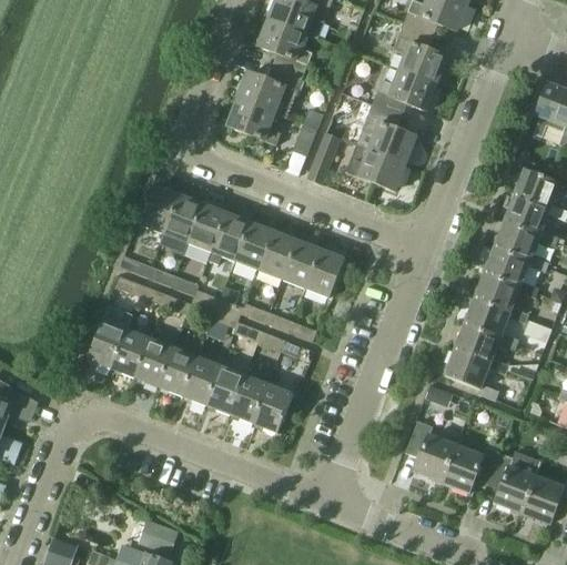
[(276,0),(270,20),(306,33),(312,19),(324,23),(333,0),(299,0),(276,0)]
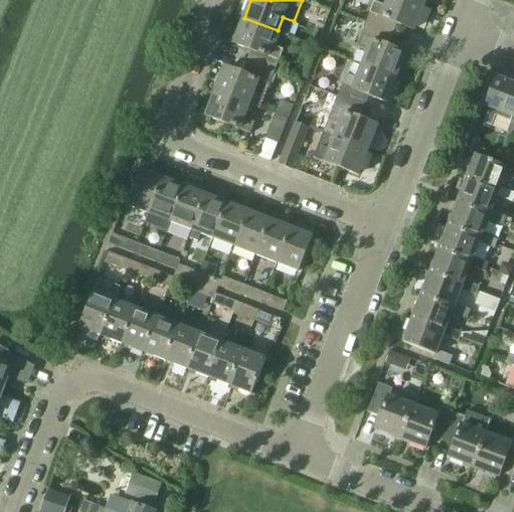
[(374,0),(365,23),(393,33),(397,23),(414,29),(424,4),(413,0),(386,0),(385,5),(374,0)]
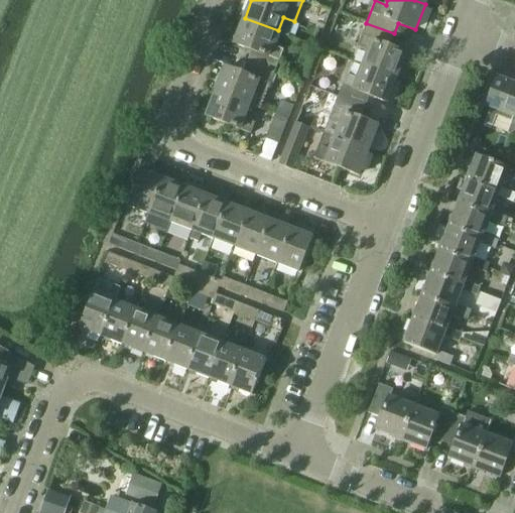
[(252,48),(247,60),(275,71),(283,48),(273,44),(278,30),(245,18),(235,42),(252,48)]
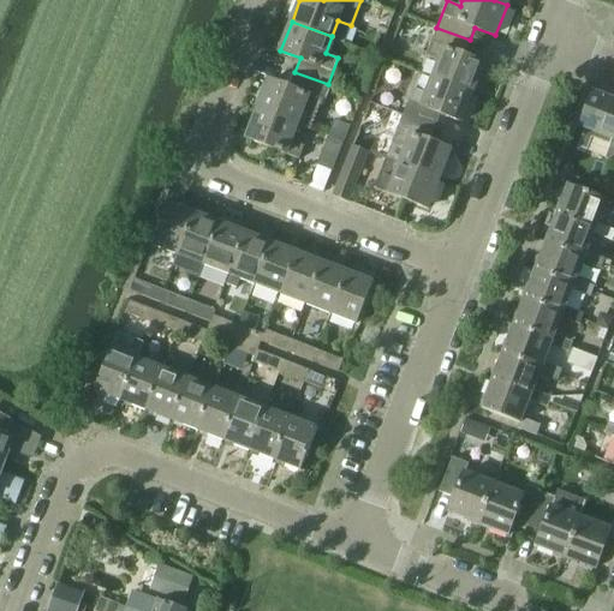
[(439,60),(433,76),(472,91),(484,63),(464,55),(470,40),(436,28),(425,55),(439,60)]
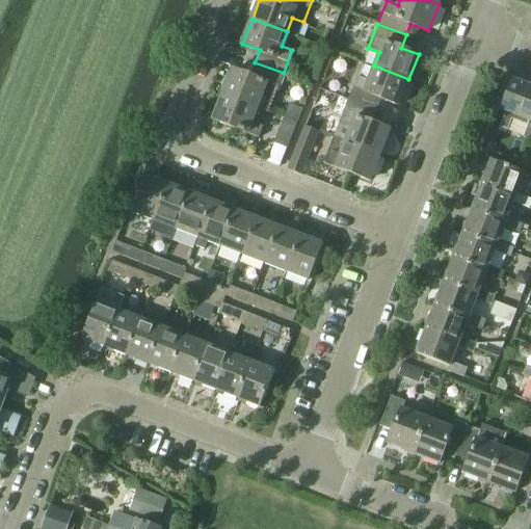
[(233,68),(223,94),(258,106),(263,93),(274,97),(284,73),(255,62),(250,74),(233,68)]
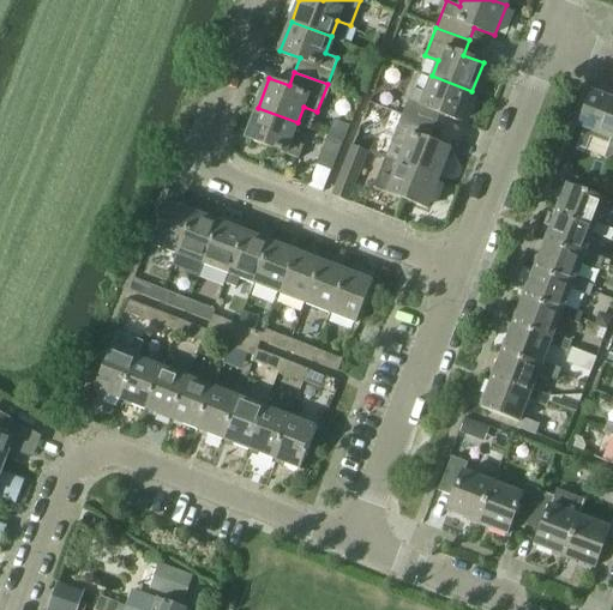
[(413,86),(402,114),(436,127),(440,113),(461,121),(472,91),(432,76),(426,91),(413,86)]
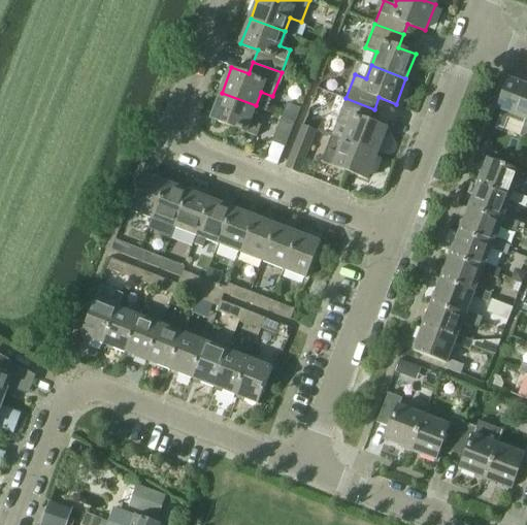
[(503,88),(496,106),(502,108),(496,124),(503,126),(507,116),(523,122),(525,117),(526,118),(526,84),(508,76),(503,88)]
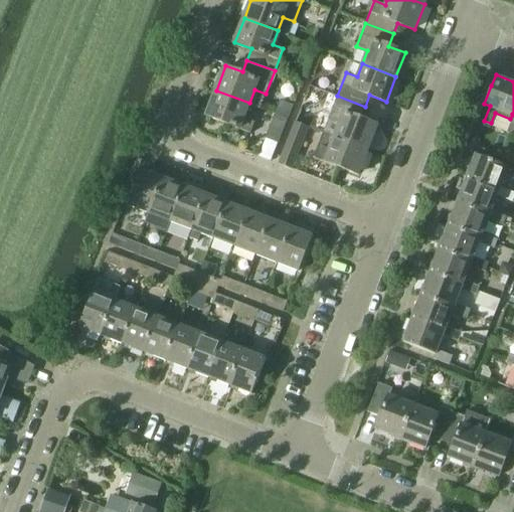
[(244,116),(249,103),(216,91),(206,115),(250,132),(255,121),(244,116)]
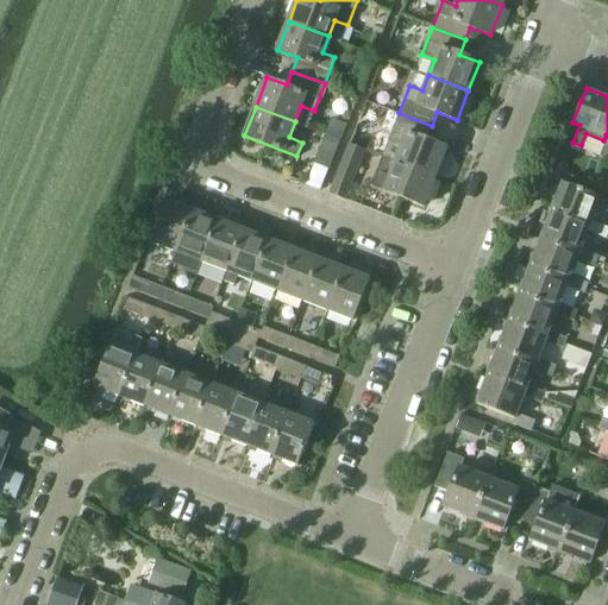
[(401,145),(396,159),(395,161),(436,176),(446,147),(426,139),(432,126),(399,113),(388,139),(401,145)]
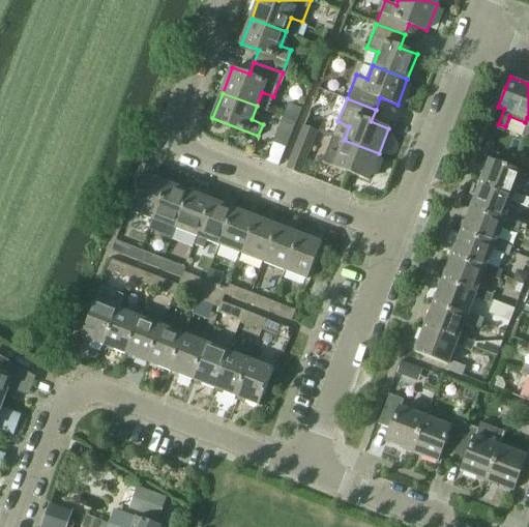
[(289,101),(284,115),(295,120),(301,107),(289,101)]
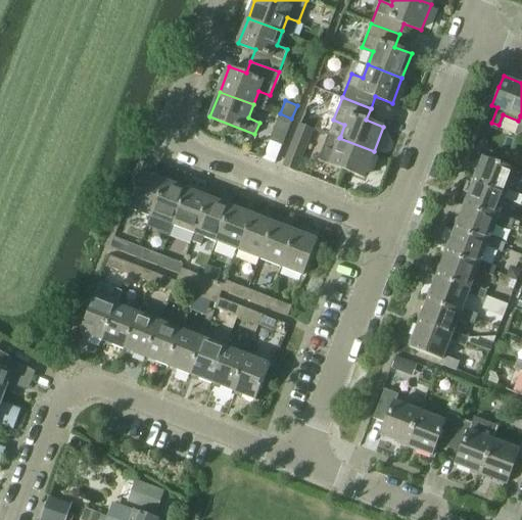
[(282,144),(291,120),(279,114),(270,139),(282,144)]
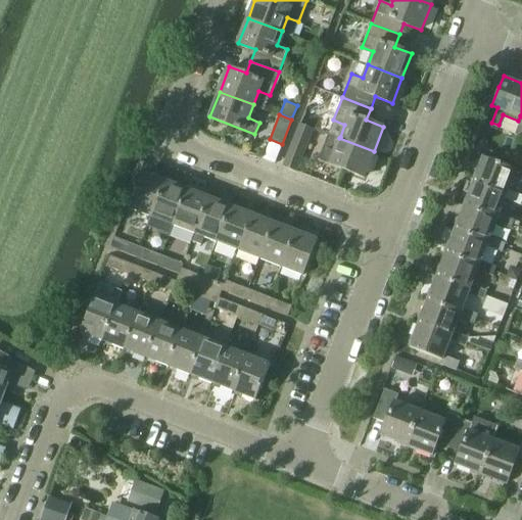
[(290,147),(283,164),(295,170),(302,152),(313,128),(300,123),(290,147)]
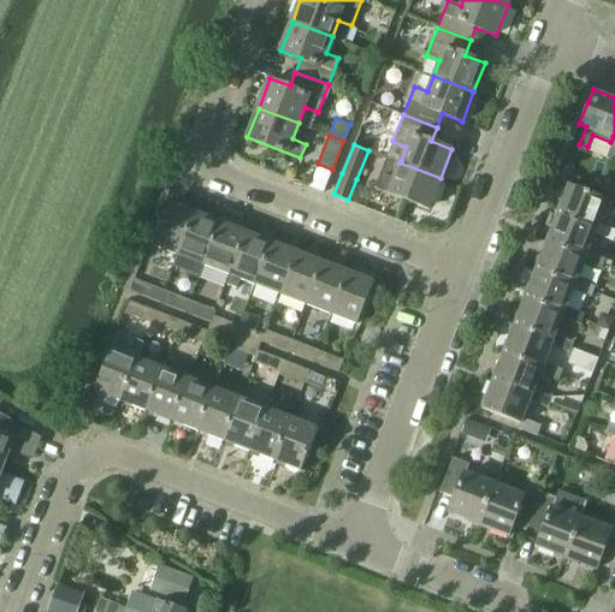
[(429,207),(441,178),(400,162),(401,161),(386,156),(374,186),(429,207)]
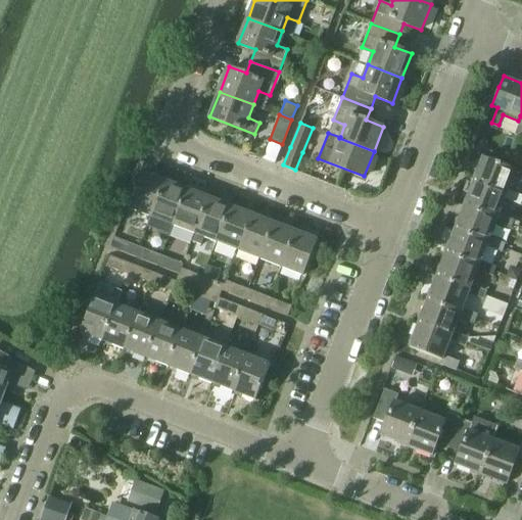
[(507,191),(505,196),(521,202),(521,193),(508,187),(516,168),(484,154),(475,178),(507,191)]
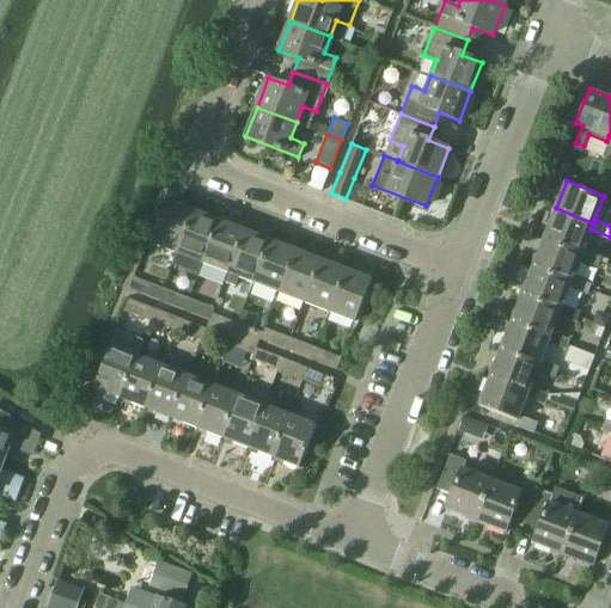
[(167,198),(151,241),(177,251),(194,209),(167,198)]
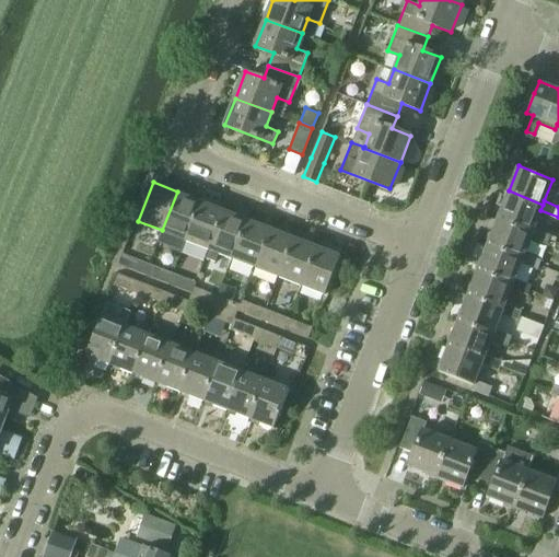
[(509,190),(499,217),(533,230),(532,235),(548,242),(551,233),(535,227),(540,210),(543,205),(509,190)]
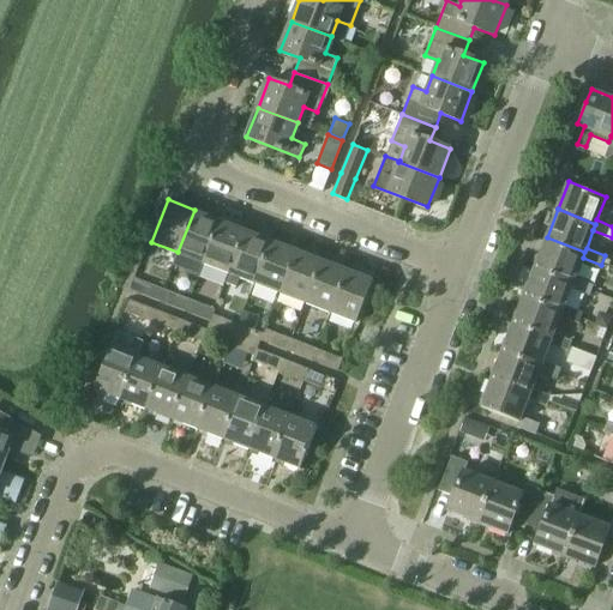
[(194,210),(178,252),(173,264),(199,275),(203,261),(220,219),(194,210)]
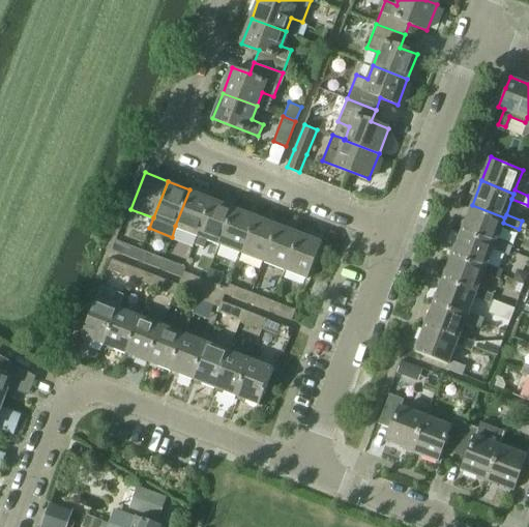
[(189,189),(175,226),(198,235),(211,198),(189,189)]
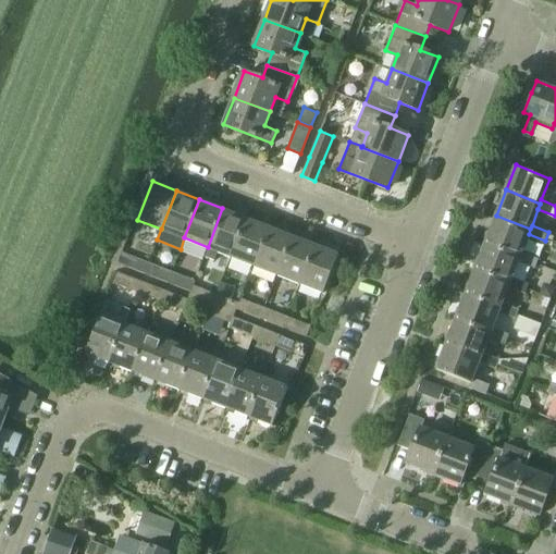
[(222,208),(208,247),(231,256),(245,218),(222,208)]
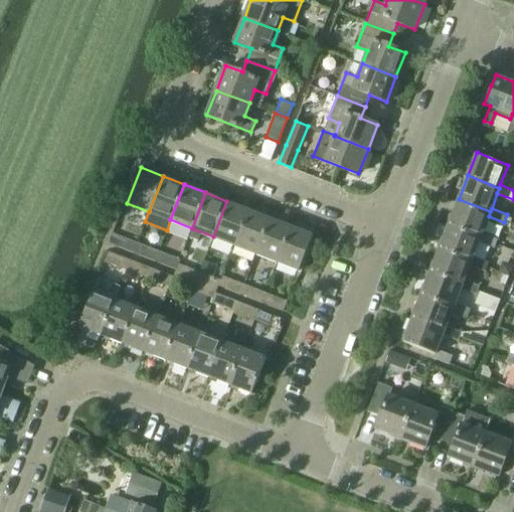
[(459,199),(450,222),(482,234),(480,239),(495,245),(498,237),(483,231),(489,216),(490,211),(459,199)]
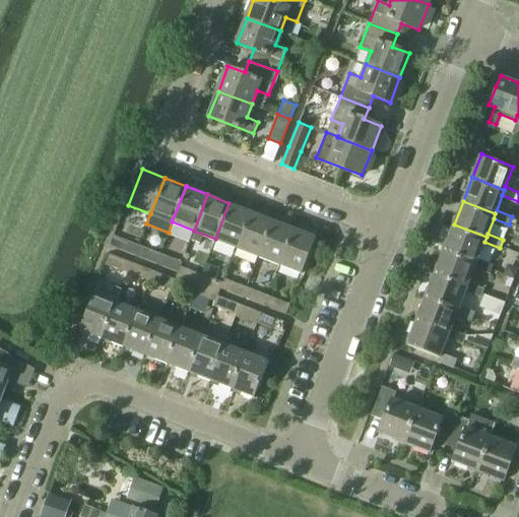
[(229,203),(215,239),(237,247),(251,211),(229,203)]
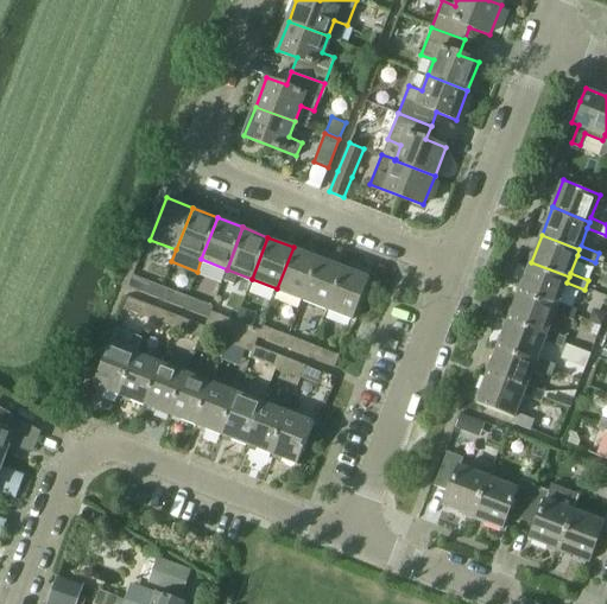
[(293,247),(277,288),(302,298),(318,256),(293,247)]
